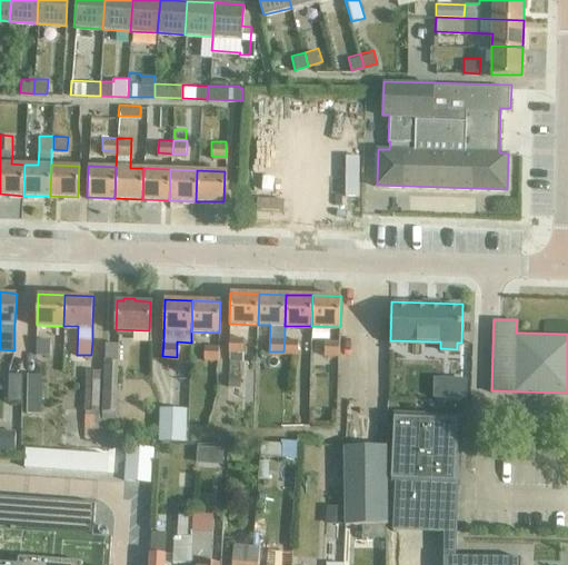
[(243,335),(229,334),(229,350),(242,350),(243,335)]
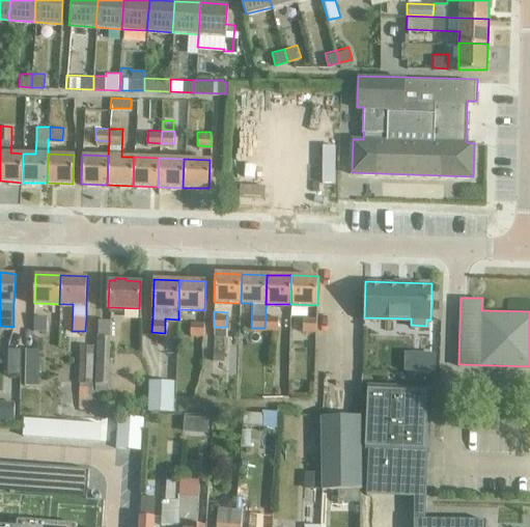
[(278,314),(266,314),(265,328),(278,328),(278,314)]
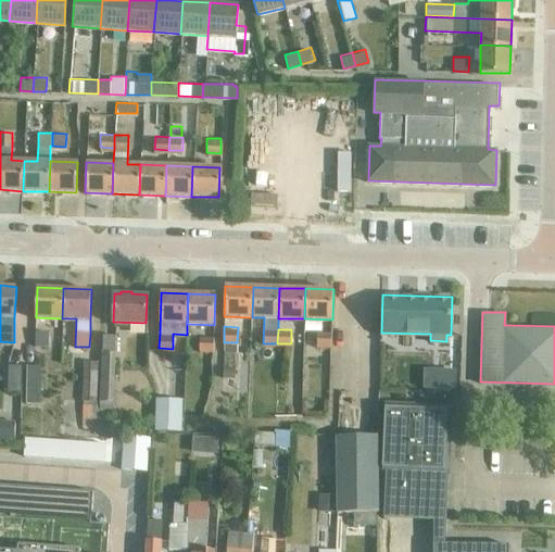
[(48,345),(49,330),(35,330),(34,345),(48,345)]
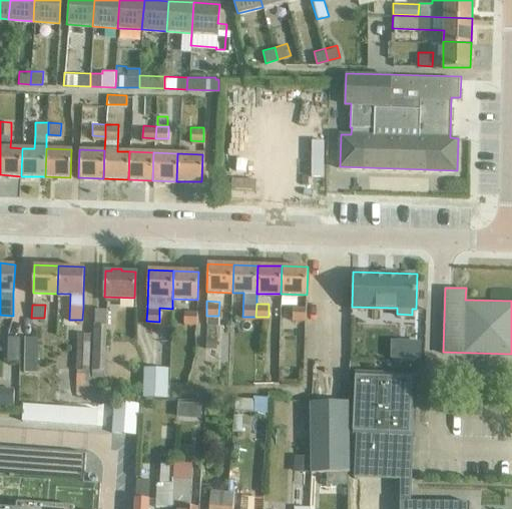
[(293,305),(293,320),(305,320),(306,320),(306,306),(293,305)]
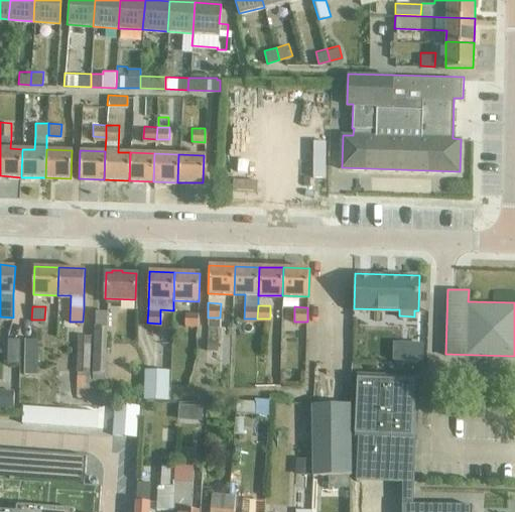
[(92,377),(89,377),(89,399),(96,399),(97,377),(104,378),(104,372),(106,326),(107,326),(108,310),(96,309),(95,324),(94,324),(92,377)]
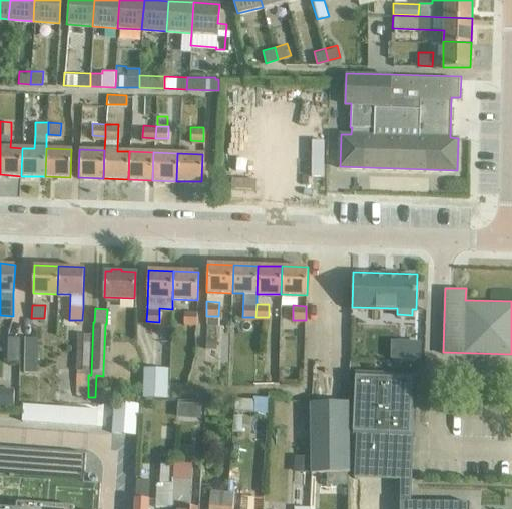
[(196,323),(197,310),(184,309),(184,323),(196,323)]
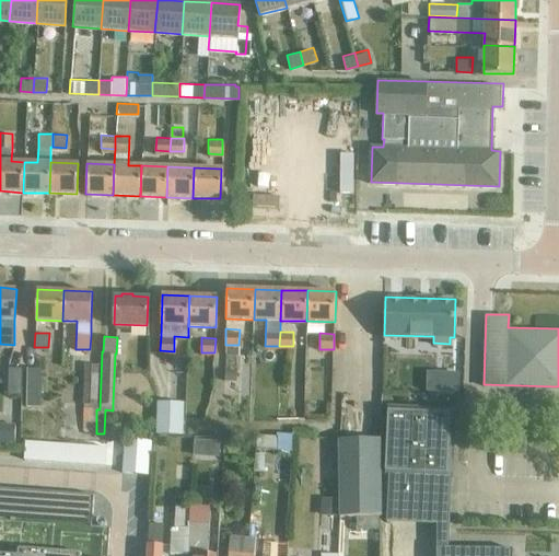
[(276,380),(292,380),(292,347),(276,347),(276,380)]
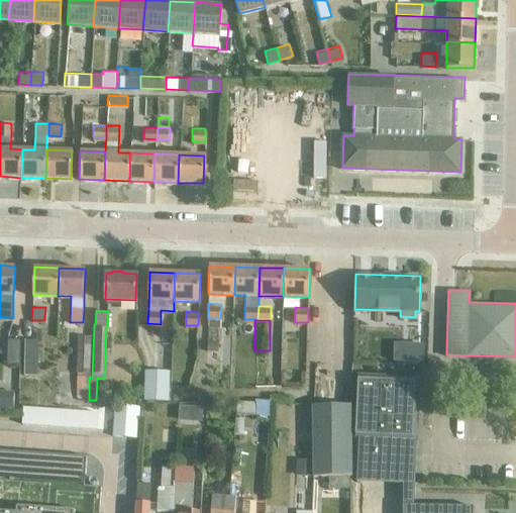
[(139,328),(138,339),(153,340),(155,329),(139,328)]
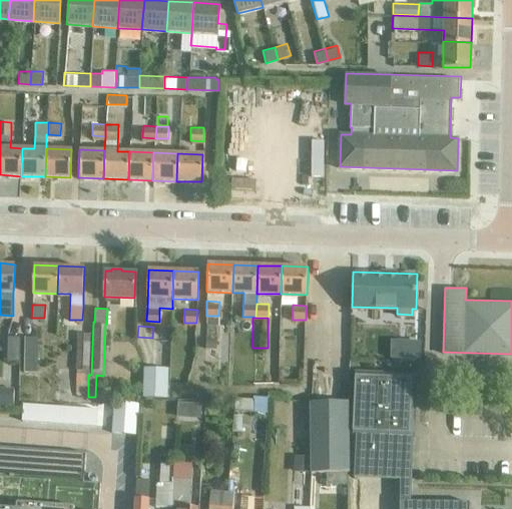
[(77,332),(76,368),(75,374),(88,375),(90,332),(77,332)]
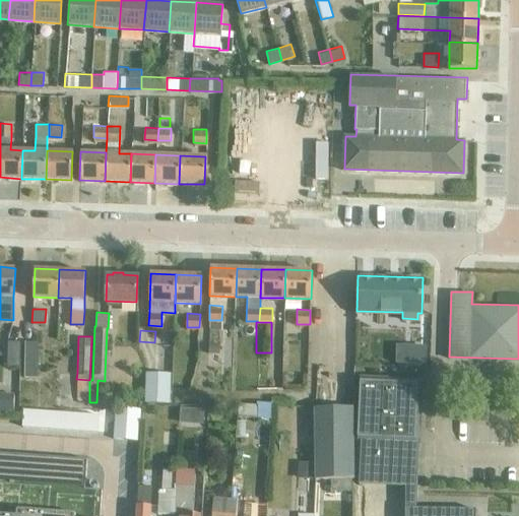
[(19,340),(7,340),(7,352),(19,352),(19,340)]
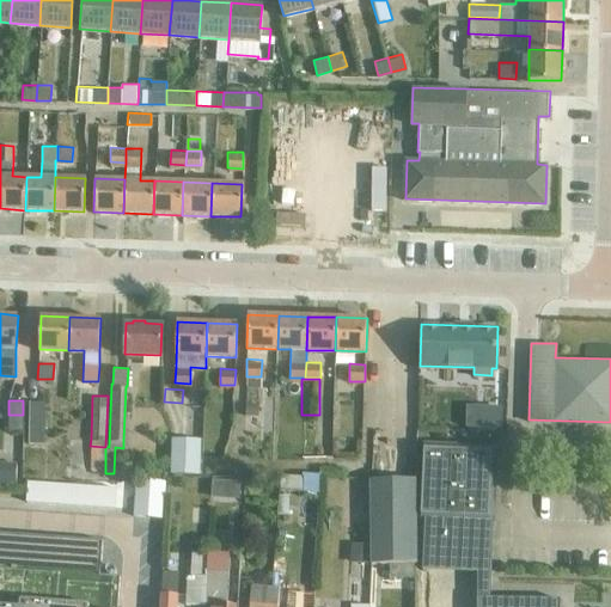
[(30,400),(29,428),(29,441),(43,442),(43,428),(44,402),(30,400)]
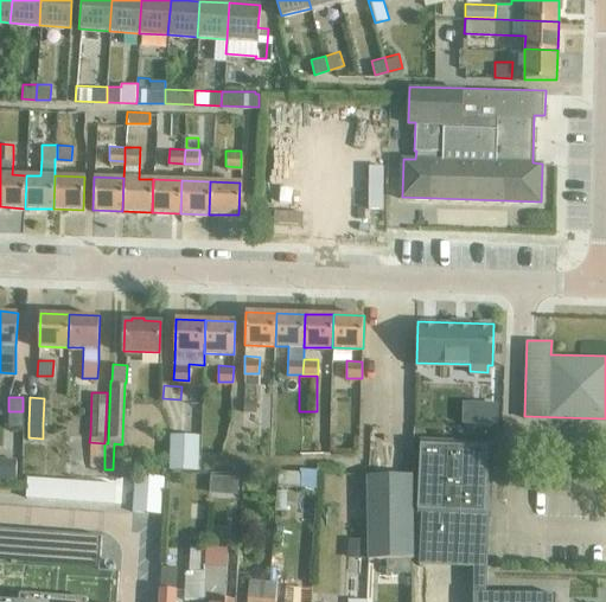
[(243,397),(243,408),(255,409),(255,397),(243,397)]
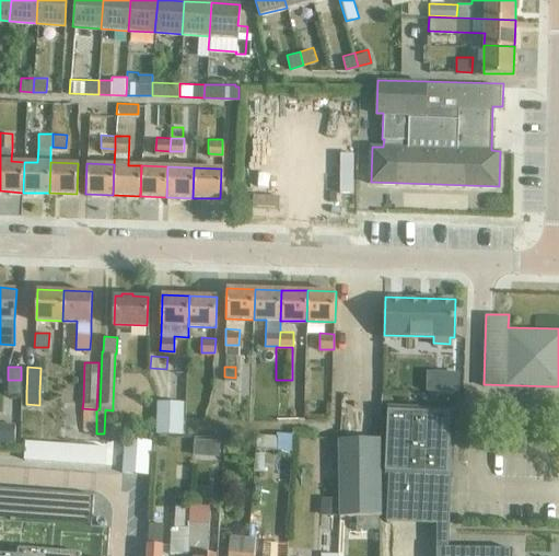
[(437,375),(435,393),(451,393),(451,391),(451,381),(452,375),(437,375)]
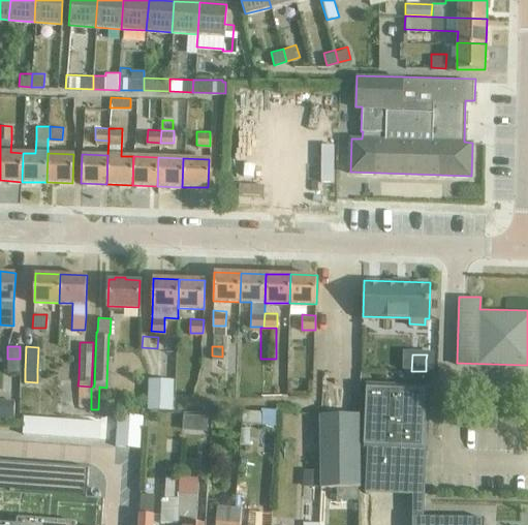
[(426,360),(426,369),(438,369),(438,360),(426,360)]
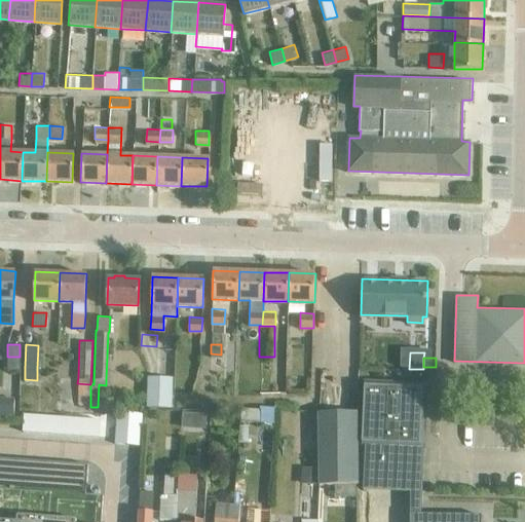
[(174,376),(148,374),(147,405),(173,406),(174,376)]
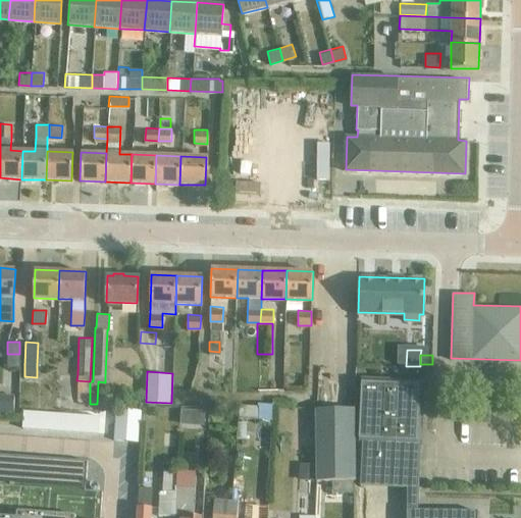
[(363,377),(359,442),(361,442),(360,472),(379,473),(407,474),(406,486),(406,487),(405,517),(476,517),(477,509),(417,508),(418,490),(418,486),(419,465),(420,455),(420,445),(422,407),(422,397),(423,386),(421,386),(415,386),(415,378),(402,378),(383,377),(363,376),(363,377)]
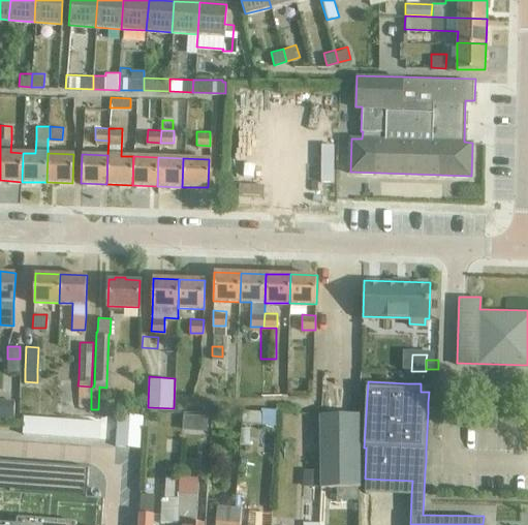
[(13,399),(0,398),(0,414),(13,414),(13,399)]
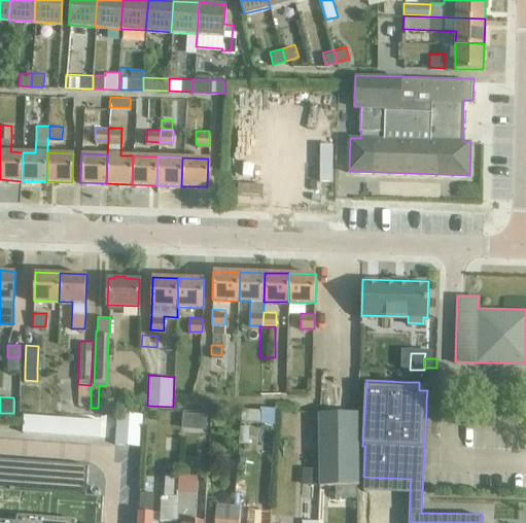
[(242,408),(241,420),(259,421),(260,409),(242,408)]
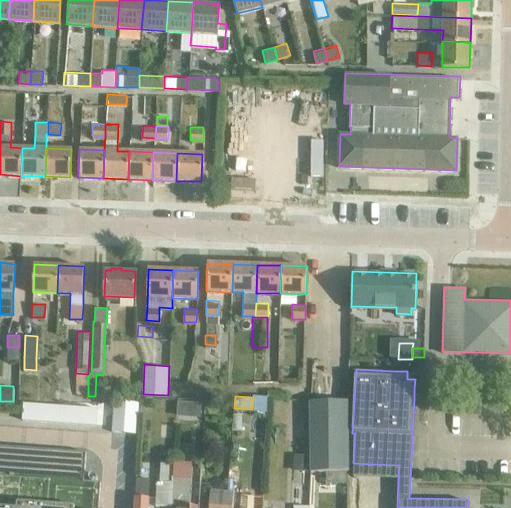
[(310,399),(311,469),(347,469),(347,399),(310,399)]
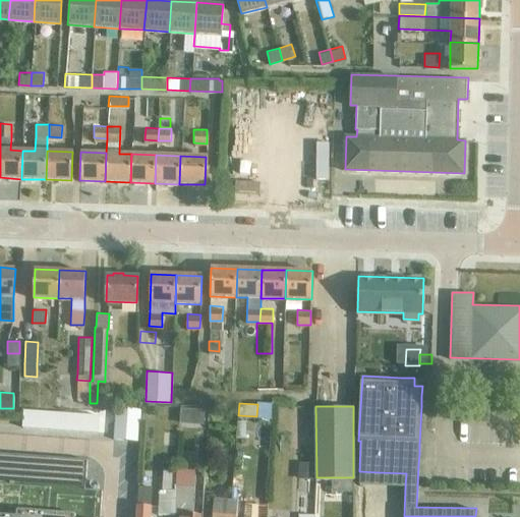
[(181,407),(180,417),(188,417),(188,407),(181,407)]
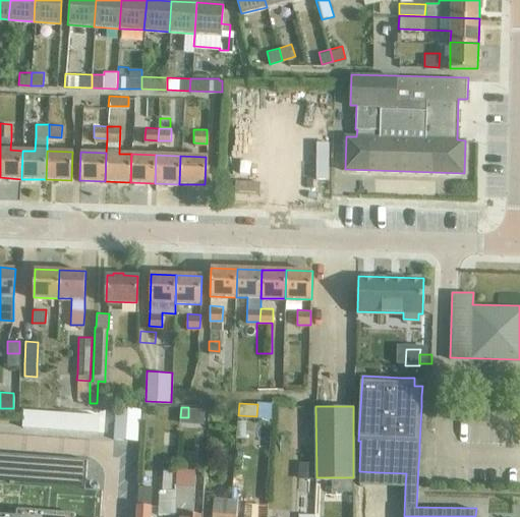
[(139,441),(141,410),(118,409),(116,440),(139,441)]
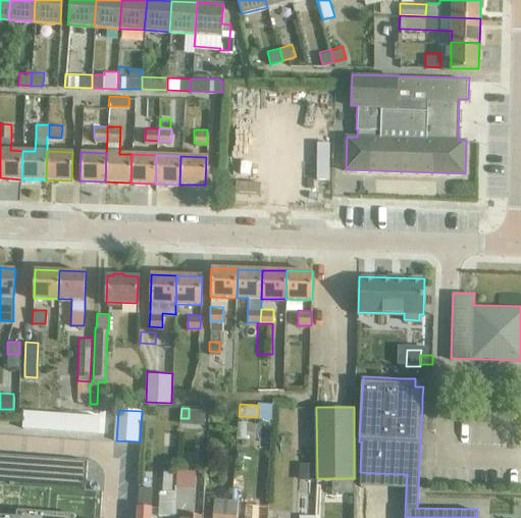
[(239,420),(238,436),(246,437),(247,420),(239,420)]
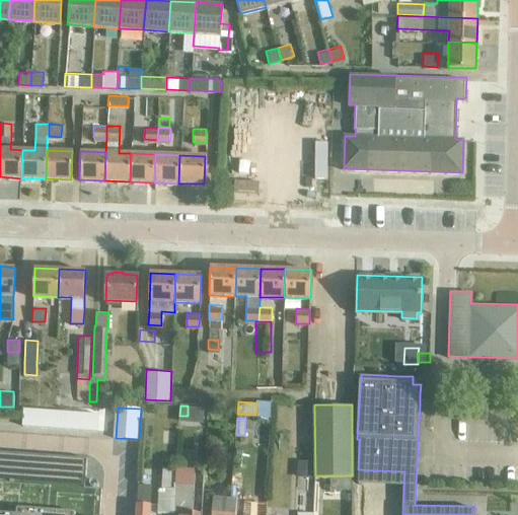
[(0,514),(98,514),(99,514),(101,488),(85,487),(87,458),(0,451),(0,514)]
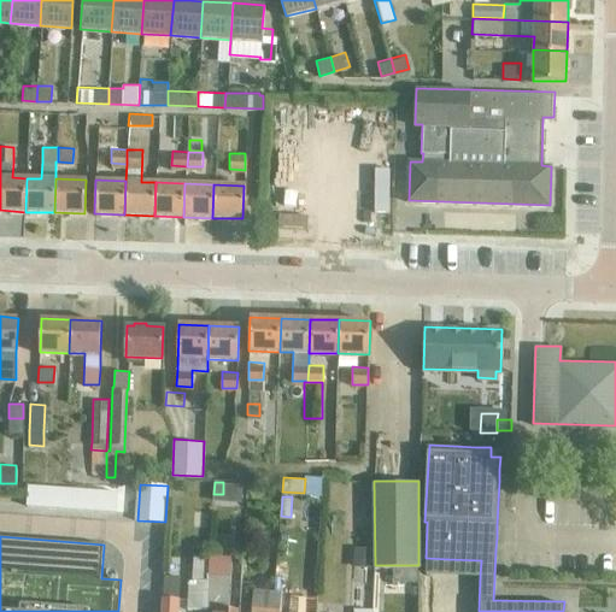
[(353,546),(352,564),(373,564),(373,547),(353,546)]
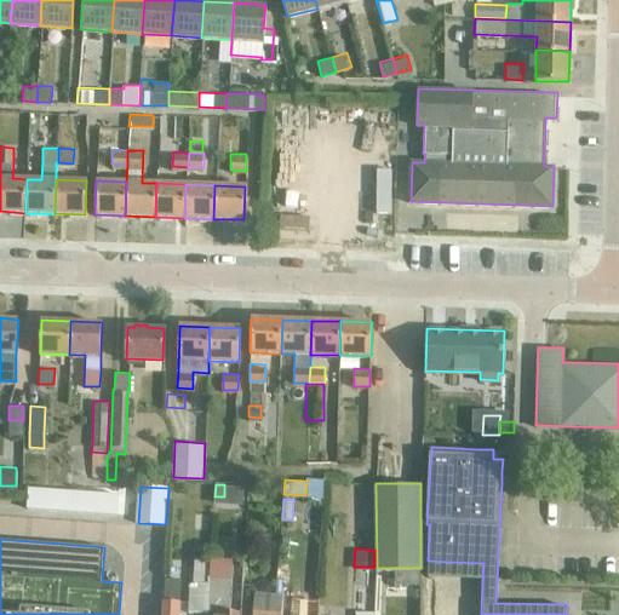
[(208,611),(211,557),(196,557),(194,580),(190,580),(188,610),(208,611)]
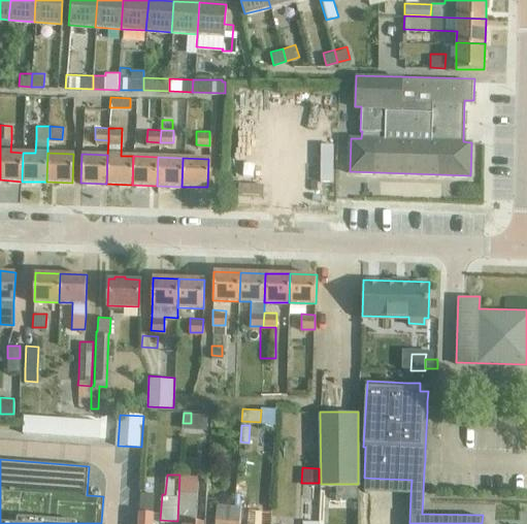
[(179,480),(177,521),(187,522),(186,523),(205,523),(205,522),(195,522),(196,511),(197,476),(196,476),(179,475),(179,480)]
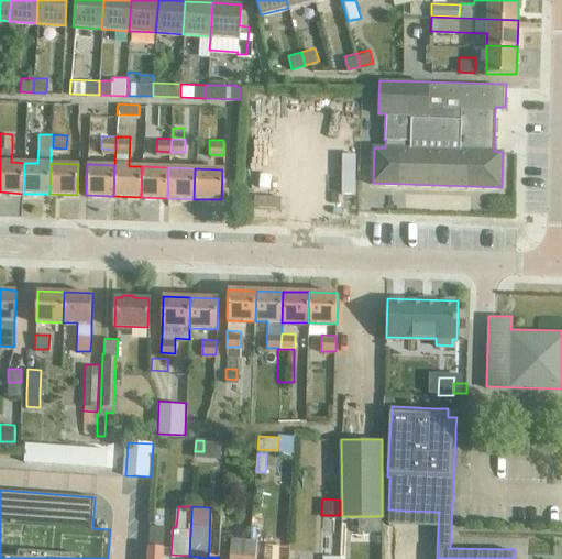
[(256,558),(257,539),(252,539),(232,538),(230,558),(256,558)]
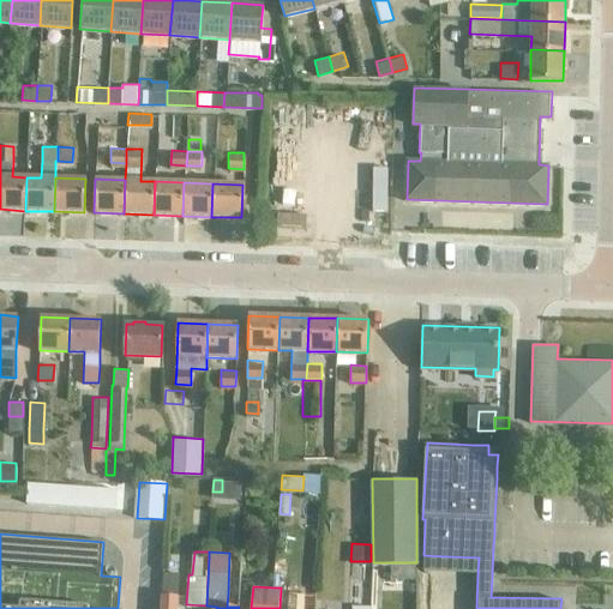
[(174,608),(176,595),(161,594),(160,608),(174,608)]
